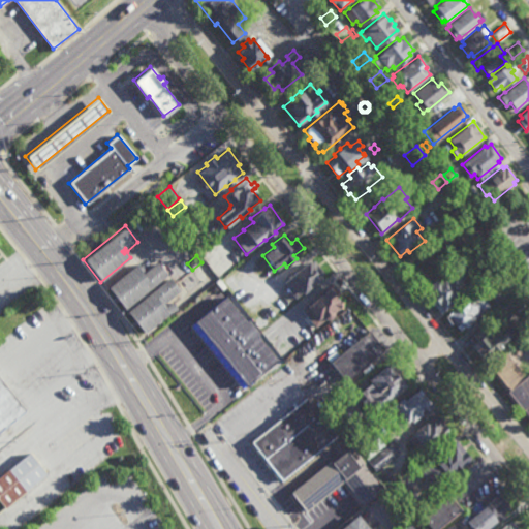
[(166,275),(123,310),(105,288),(136,263),(142,270),(139,272),(141,273),(145,271),(143,269),(154,259),(166,275)]
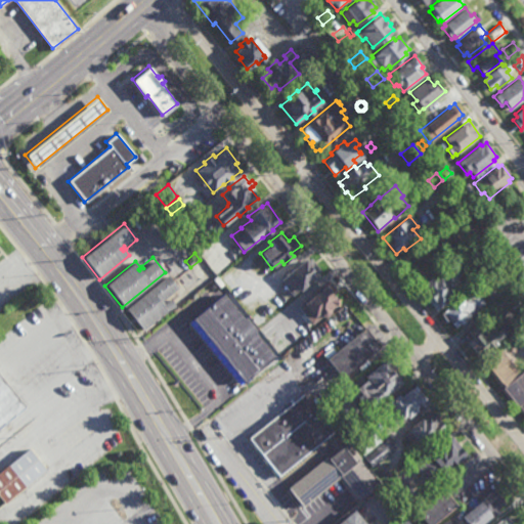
[(320,269),(316,273),(319,276),(300,292),(299,290),(293,295),(281,280),(288,275),(287,274),(305,259),(307,262),(312,259),(320,269)]
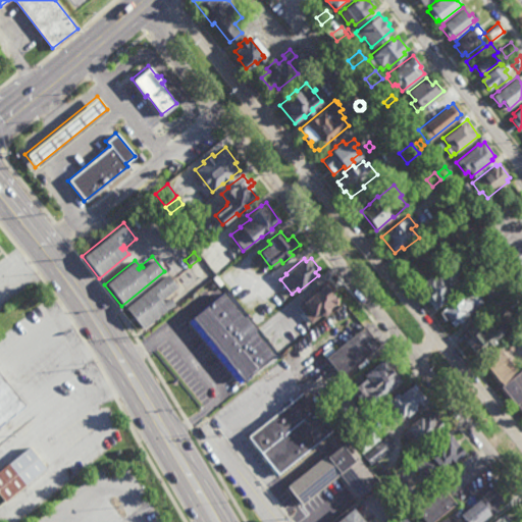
[(464,282),(447,297),(448,299),(436,308),(437,308),(433,311),(416,289),(432,276),(433,278),(455,261),(462,270),(458,273),(464,282)]
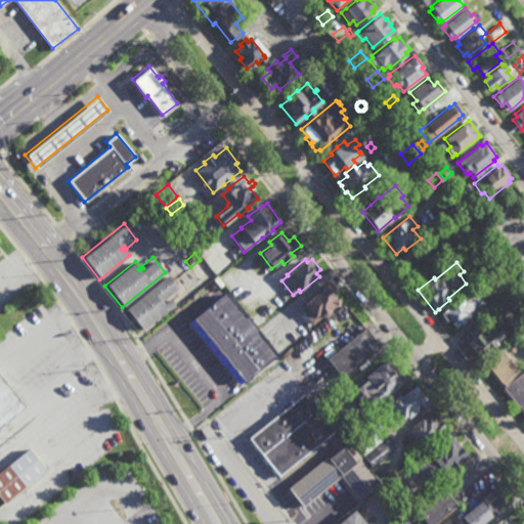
[(264,275),(260,270),(266,266),(269,270),(264,275)]
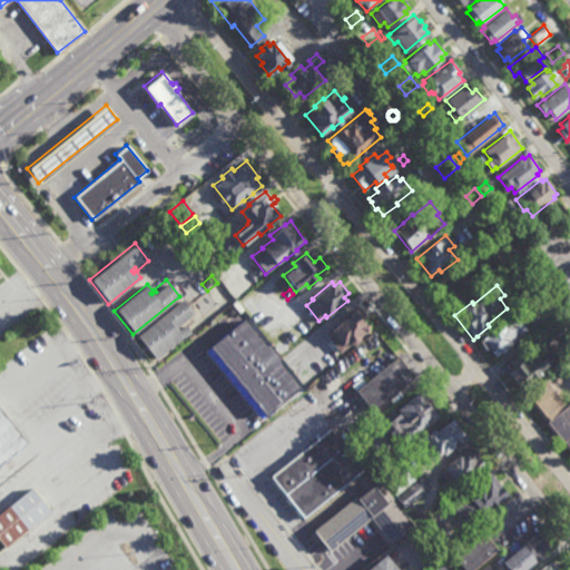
[(178,331),(185,325),(189,331),(153,360),(135,336),(182,300),(193,313),(175,327),(178,331)]
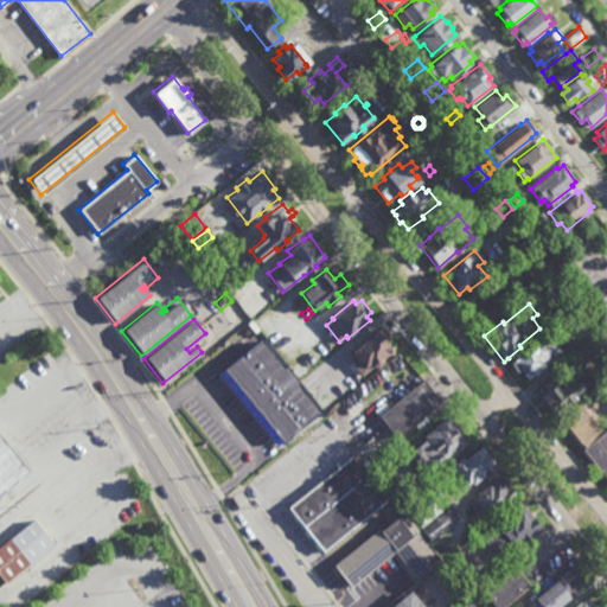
[(390,357),(387,356),(382,359),(382,364),(377,368),(372,368),(360,376),(345,357),(359,345),(357,343),(379,325),(388,334),(382,339),(388,347),(391,347),(390,357)]
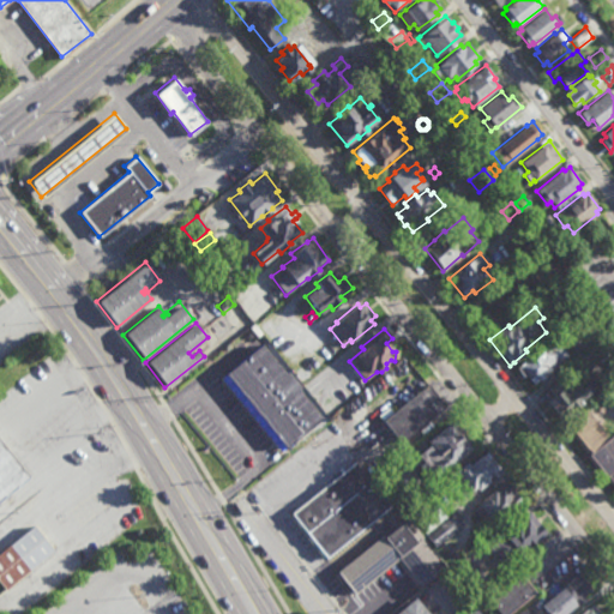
[(570,357),(558,366),(560,368),(541,384),(540,381),(534,386),(527,377),(524,378),(517,368),(530,359),(530,355),(533,354),(536,353),(547,344),(548,345),(557,339),(570,357)]
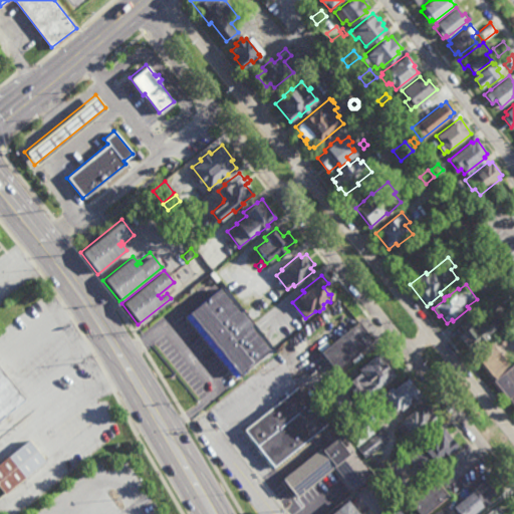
[(239,313),(240,311),(251,324),(249,326),(269,351),(238,376),(187,313),(218,288),(239,313)]
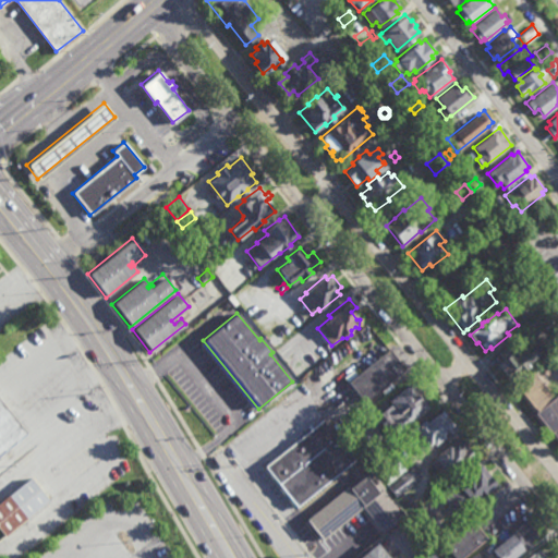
[(526,366),(529,368),(520,376),(519,374),(510,380),(498,365),(510,355),(514,361),(523,354),(520,350),(534,339),(544,352),(526,366)]
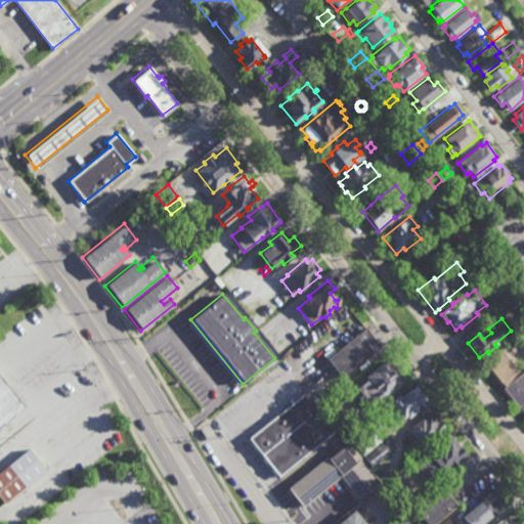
[(274,335),(270,329),(274,325),(278,332),(274,335)]
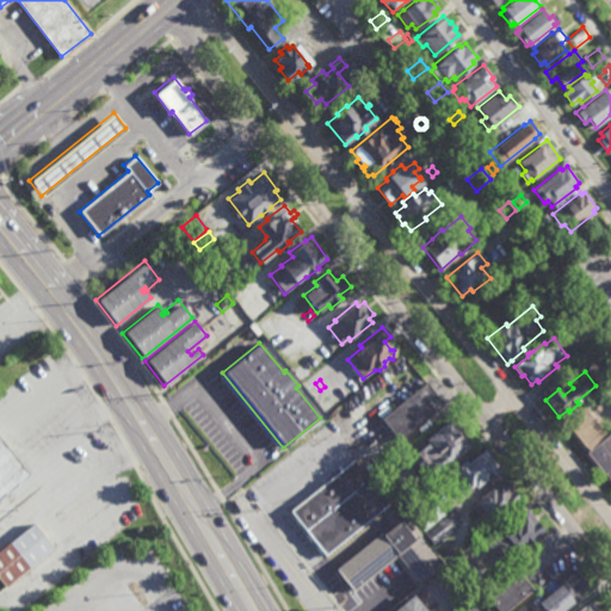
[(396,443),(378,421),(424,384),(442,406),(396,443)]
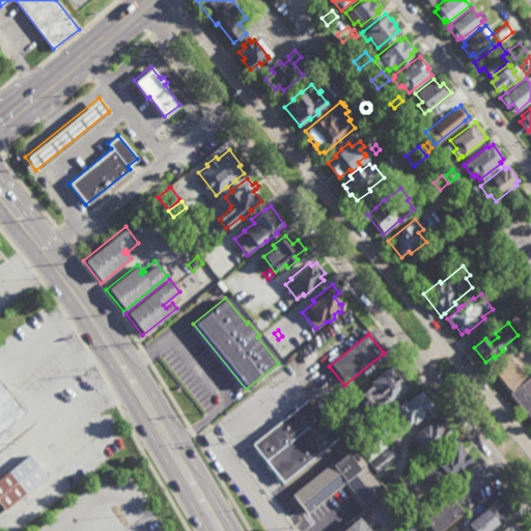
[(509,394),(508,393),(507,393),(505,391),(506,391),(492,372),(510,358),(527,380),(509,394)]
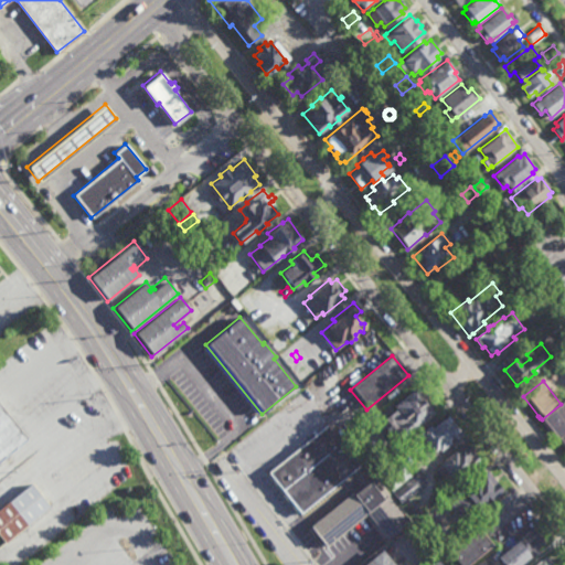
[(426,407),(427,406),(430,411),(433,414),(398,443),(395,438),(391,441),(383,432),(386,428),(381,422),(383,420),(377,415),(388,406),(391,409),(413,392),(426,407)]
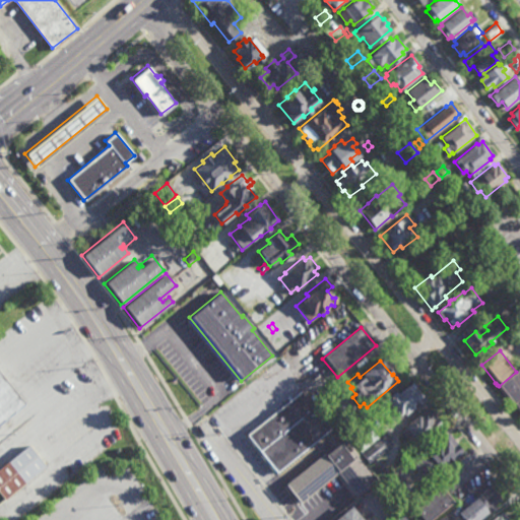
[(519,410),(515,404),(514,405),(499,386),(519,369),(519,410)]
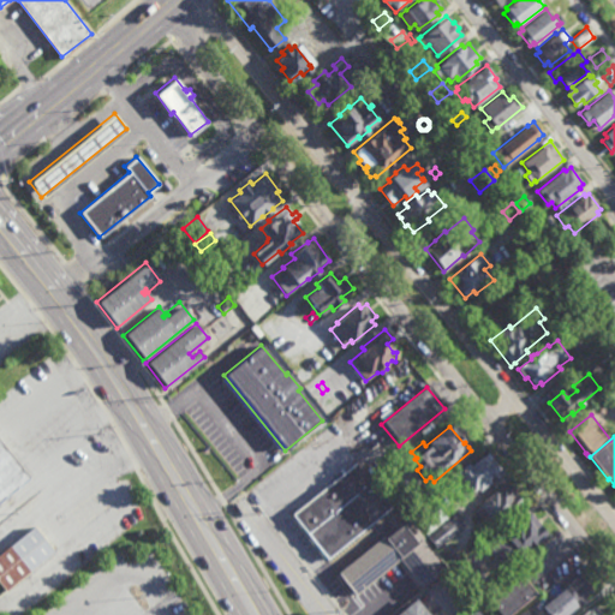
[(0,441),(30,481),(0,503),(0,553),(33,527),(52,553),(3,595),(0,591),(0,441)]
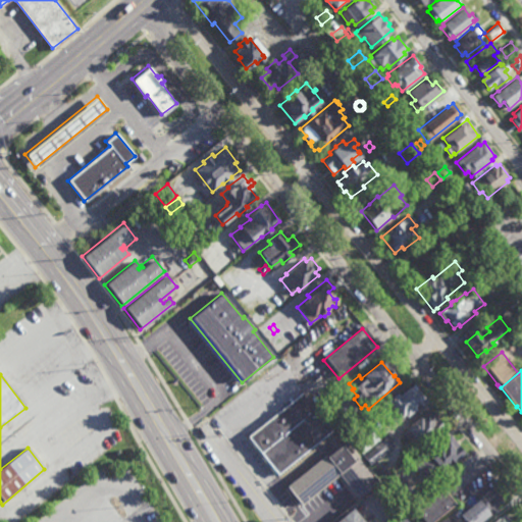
[(424,399),(412,409),(414,411),(405,419),(403,417),(400,420),(400,419),(392,425),(382,416),(390,409),(386,404),(395,397),(397,399),(413,385),(424,399)]
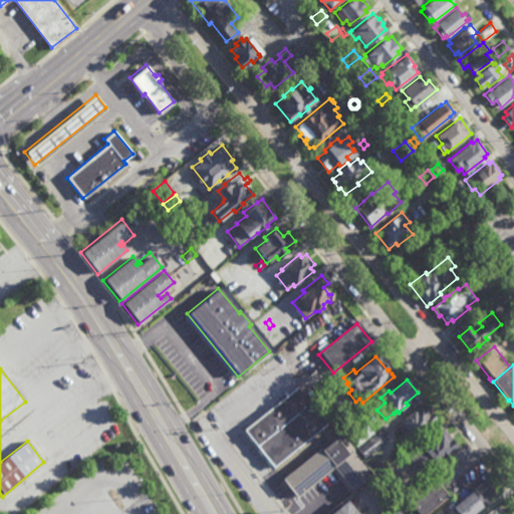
[(273,469),(243,432),(297,388),(327,425),(273,469)]
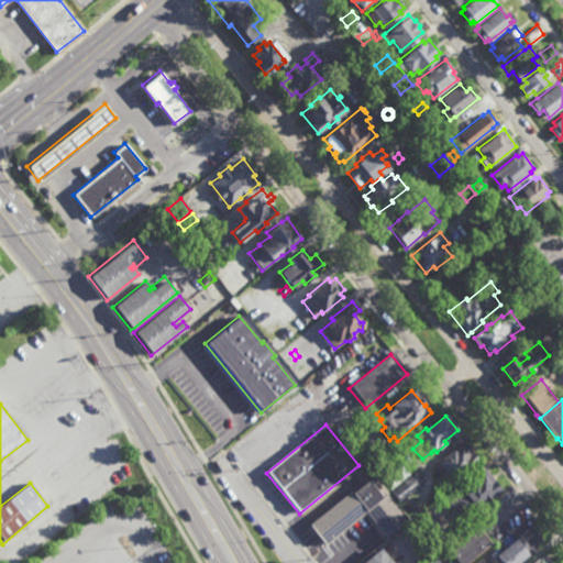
[(448,488),(433,470),(439,465),(437,463),(463,443),(478,462),(448,488)]
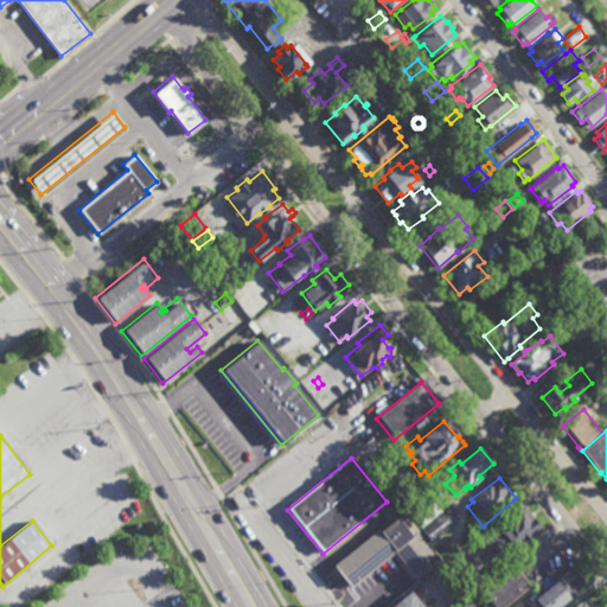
[(419,530),(409,519),(430,502),(440,513),(419,530)]
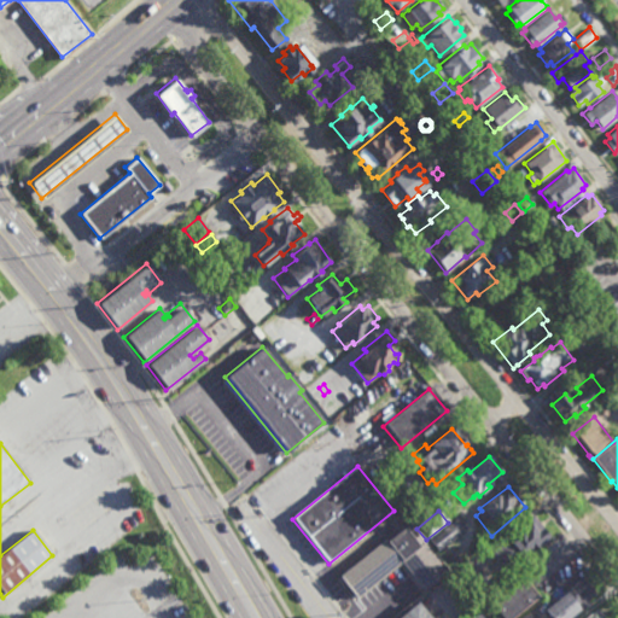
[(522,561),(505,541),(534,517),(551,537),(522,561)]
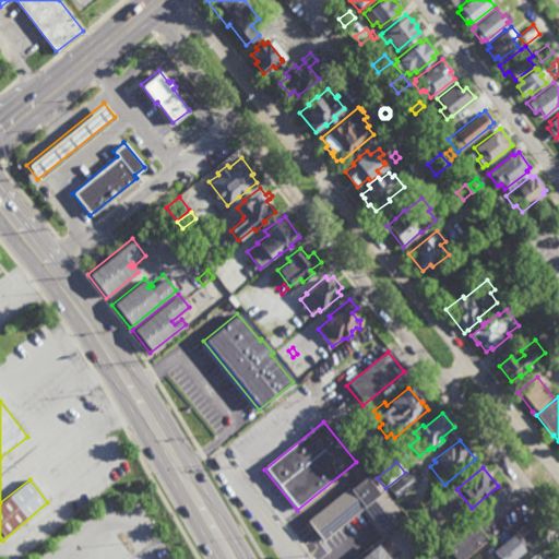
[(395,501),(387,490),(412,471),(420,482),(395,501)]
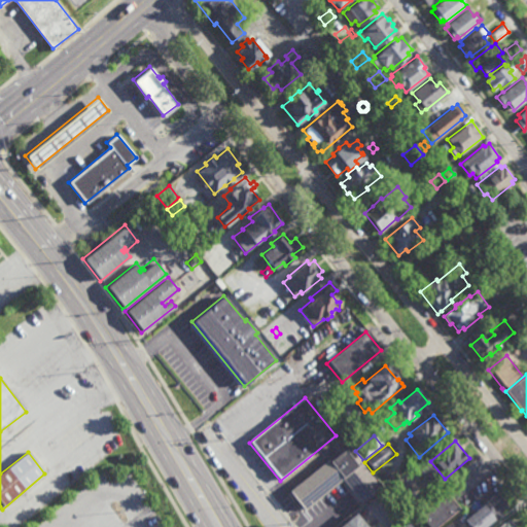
[(309,518),(304,512),(302,513),(286,495),(342,450),(356,468),(314,503),(319,510),(309,518)]
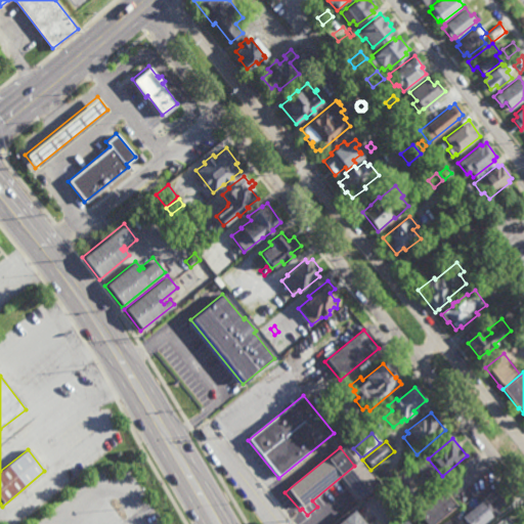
[(407,481),(403,475),(412,468),(418,474),(407,481)]
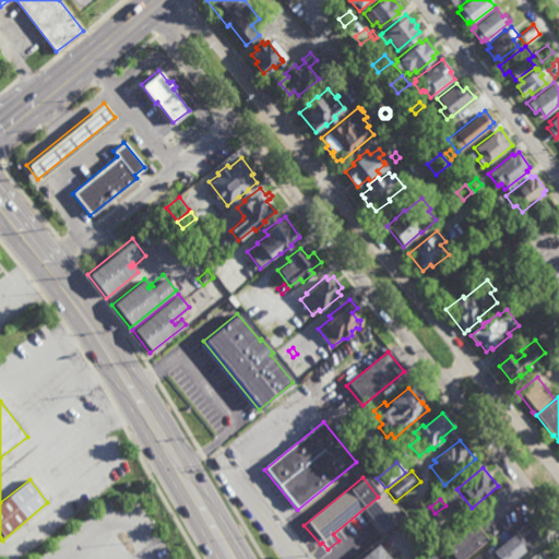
[(488,540),(464,558),(452,558),(440,544),(471,520),(488,540)]
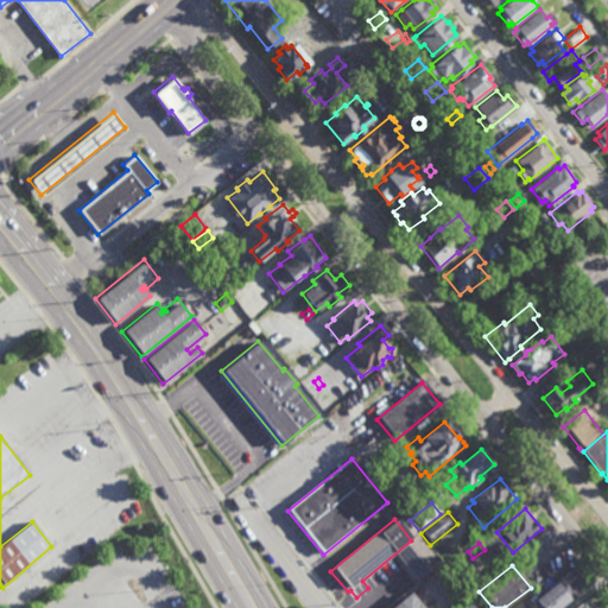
[(578,577),(580,576),(587,586),(578,593),(580,595),(570,603),(569,602),(562,607),(538,607),(534,603),(557,586),(556,583),(572,570),(578,577)]
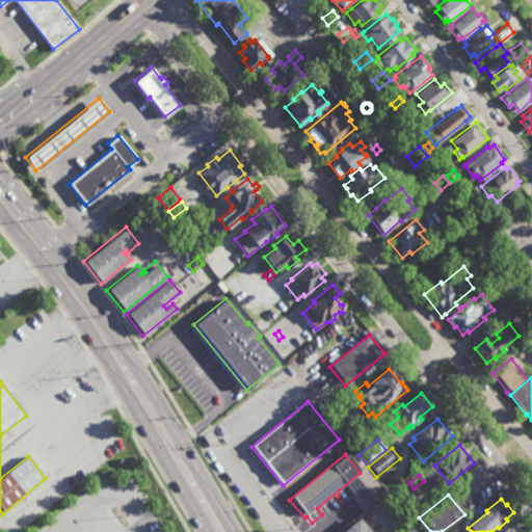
[(344,531),(357,521),(367,531),(344,531)]
